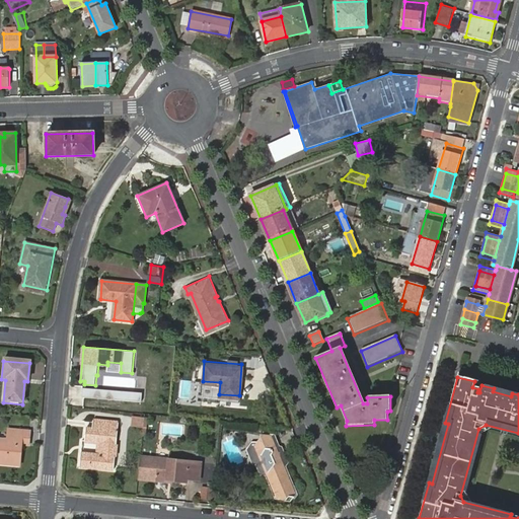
[(99,398),(99,389),(82,388),(82,397),(99,398)]
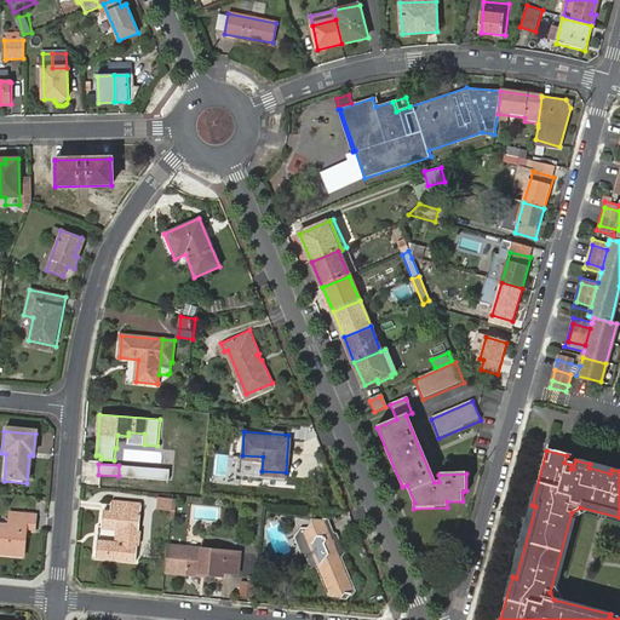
[(131,477),(131,466),(119,465),(119,476),(131,477)]
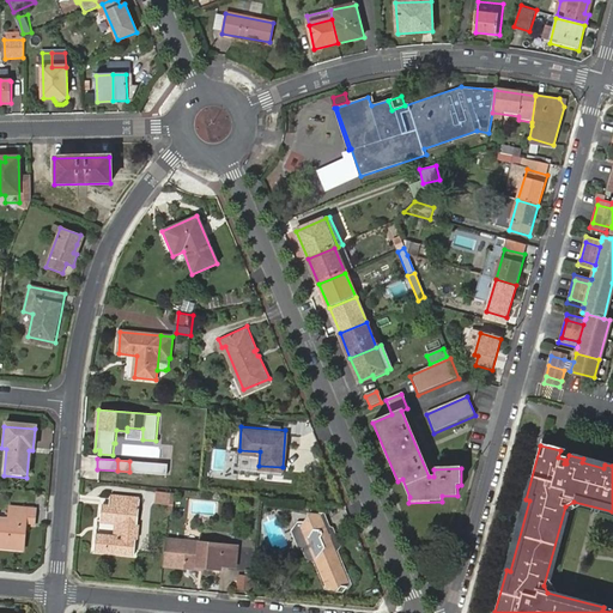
[(168,474),(168,462),(129,461),(129,472),(168,474)]
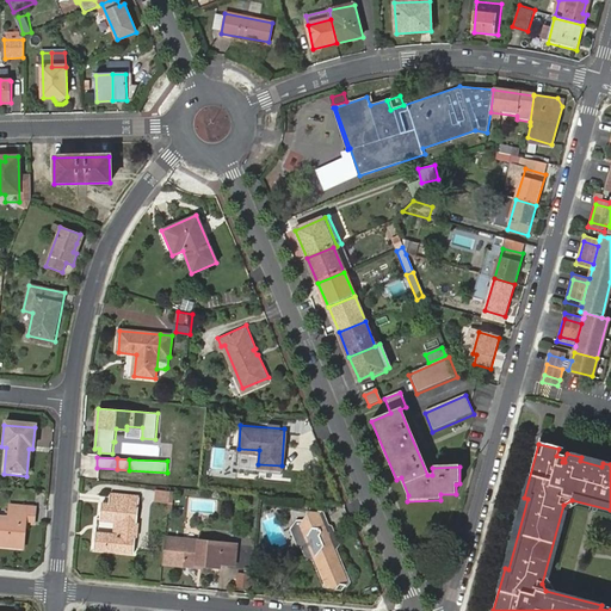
[(155,503),(174,504),(176,491),(156,488),(155,503)]
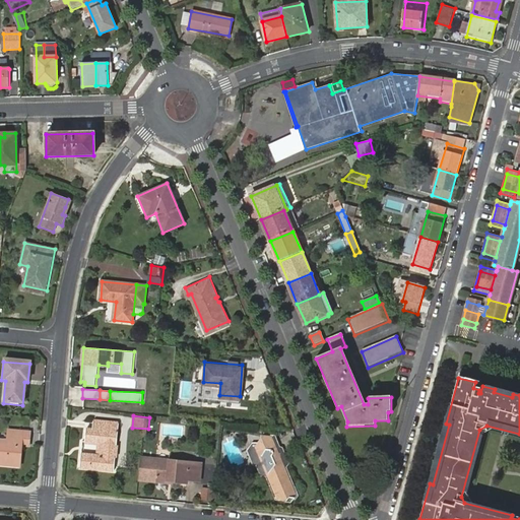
[(82,455),(81,467),(116,471),(120,424),(93,421),(92,431),(87,430),(86,443),(98,444),(102,444),(100,456),(95,456),(82,455)]
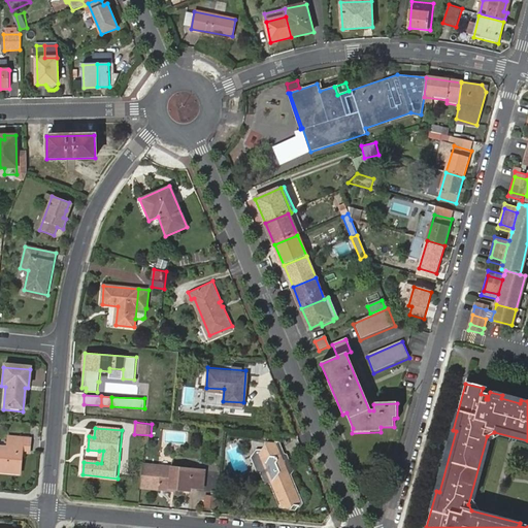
[(439,492),(456,431),(453,430),(436,491),(439,492)]
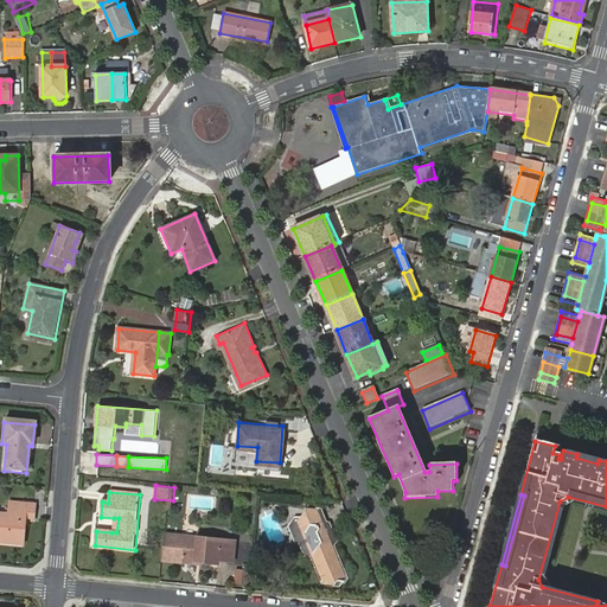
[(0,518),(0,541),(25,544),(29,505),(12,503),(11,513),(10,519),(0,518)]
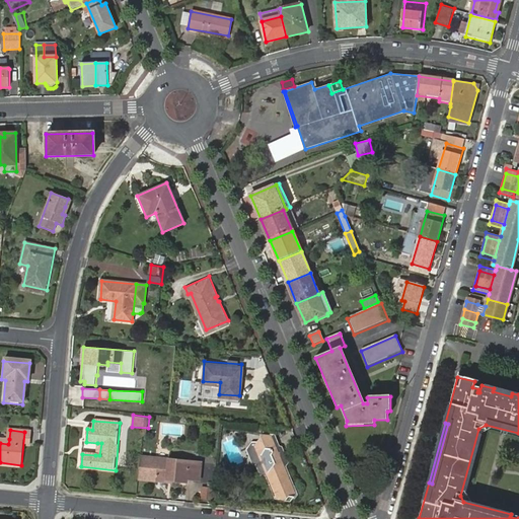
[(285,497),(287,501),(292,502),(296,497),(284,467),(287,464),(285,459),(287,457),(284,450),(281,450),(276,437),(265,437),(257,446),(254,445),(251,449),(256,462),(260,463),(264,473),(270,474),(279,496),(285,497)]
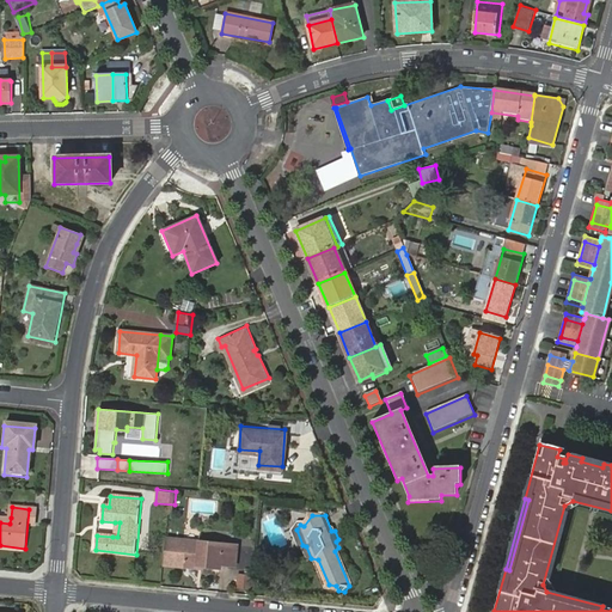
[(238,567),(239,546),(189,542),(187,565),(222,569),(222,565),(238,567)]
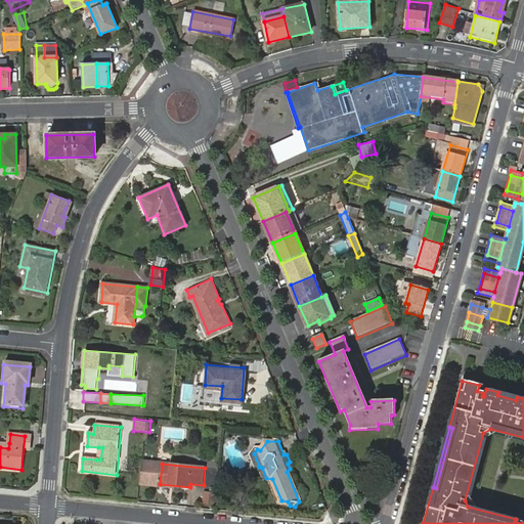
[(203,505),(215,505),(216,491),(204,490),(203,505)]
